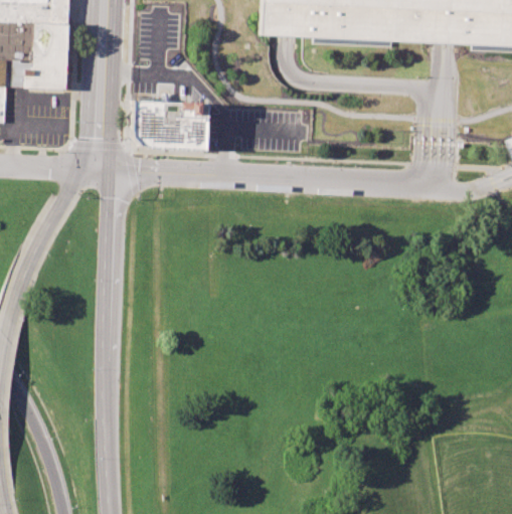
[(0,0),(0,20),(68,23),(68,0),(0,0)]
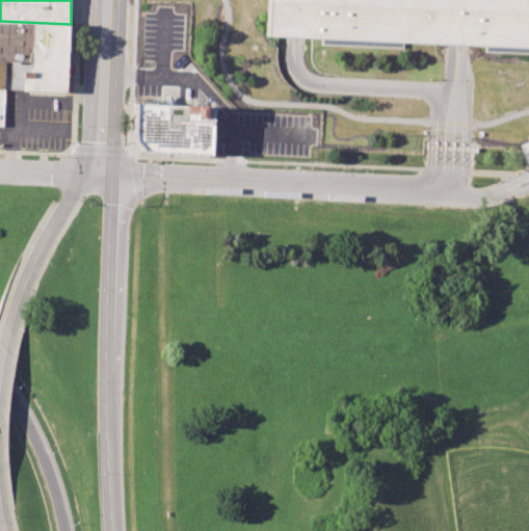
[(528,46),(296,40),(267,38),(268,0),(528,0),(528,46)]
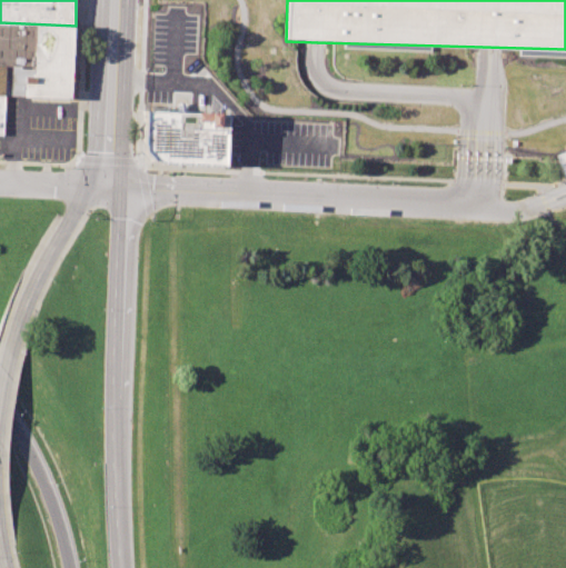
[(0,22),(0,96),(7,97),(72,100),(76,26),(0,22)]
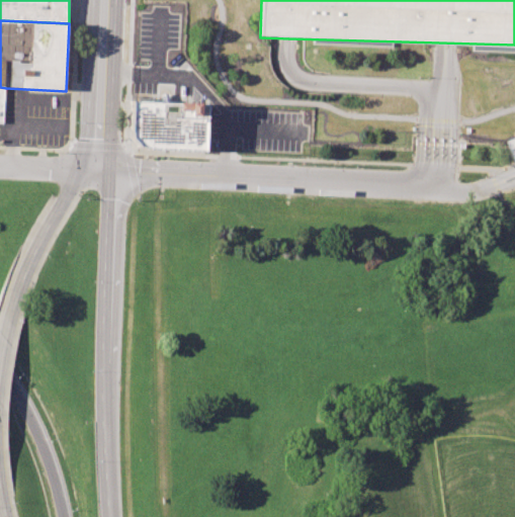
[(207,105),(205,150),(140,148),(132,139),(133,103),(207,105)]
